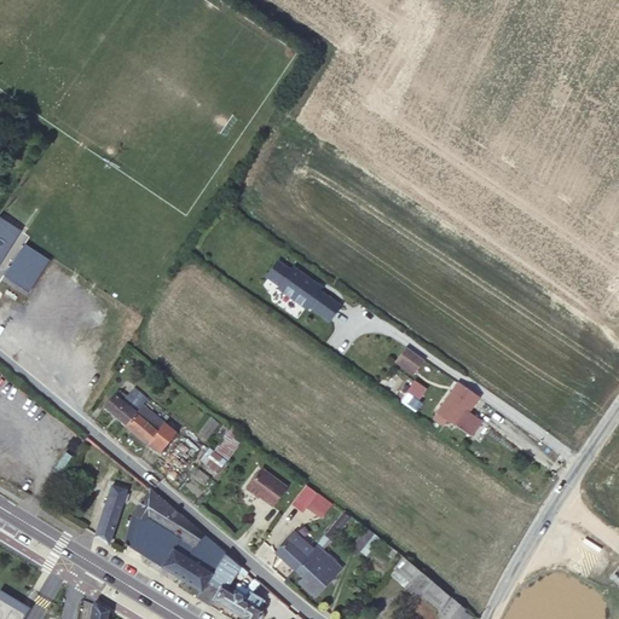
[(0,250),(11,235),(0,226),(0,250)]
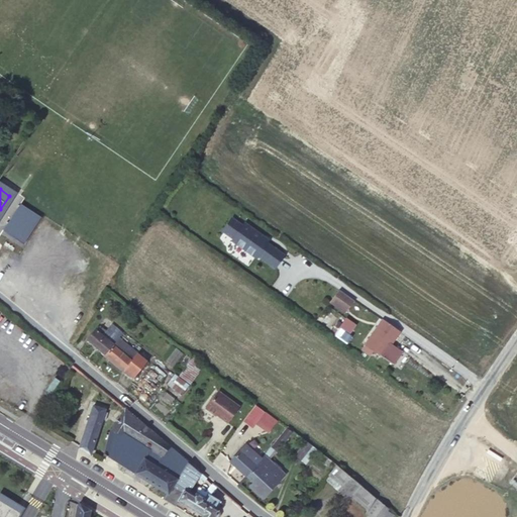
[(13,236),(23,242),(39,217),(20,204),(11,217),(12,217),(5,226),(3,230),(13,237),(13,236)]
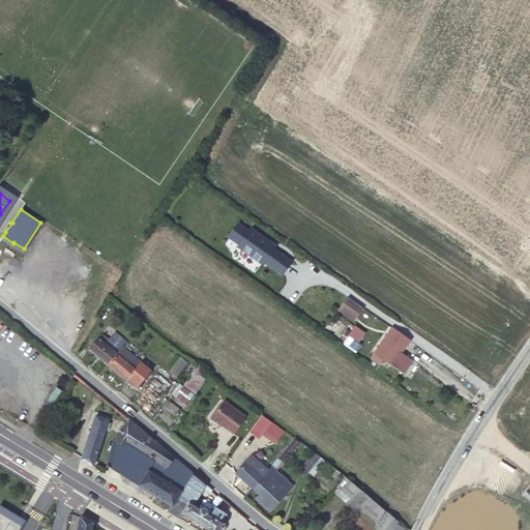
[(249,234),(238,227),(229,240),(240,247),(238,249),(263,267),(264,265),(282,278),(292,265),(274,253),(268,247),(269,244),(252,232),(249,234)]
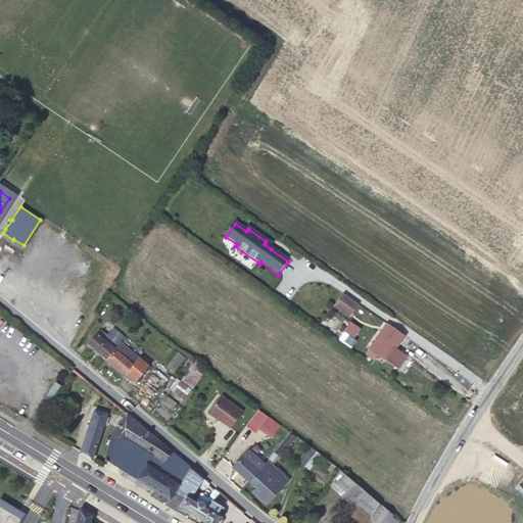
[(345,294),(336,306),(350,317),(360,304),(345,294)]
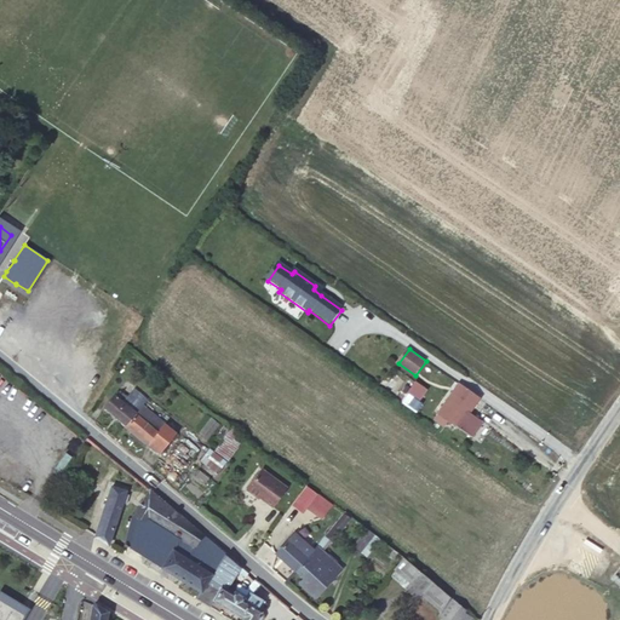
[(425,389),(415,382),(407,392),(418,400),(425,389)]
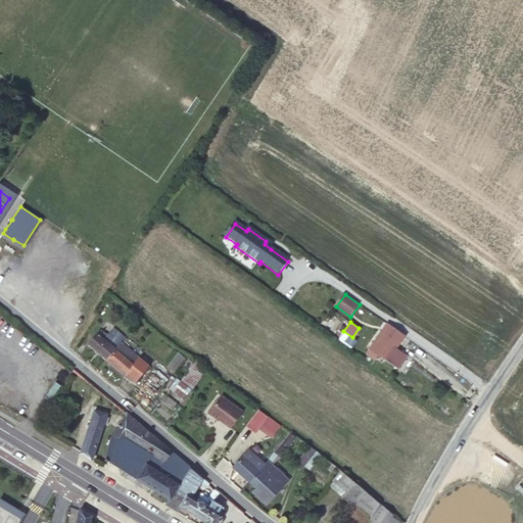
[(369,348),(372,350),(389,326),(386,324),(369,348)]
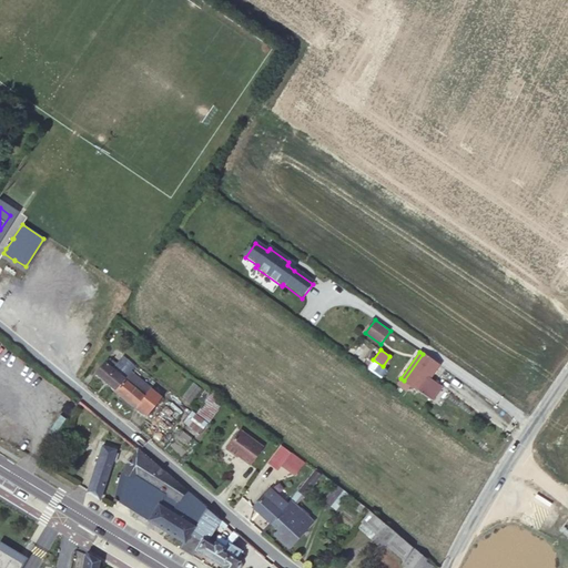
[(423,354),(404,381),(411,385),(432,399),(442,386),(429,377),(438,365),(423,354)]
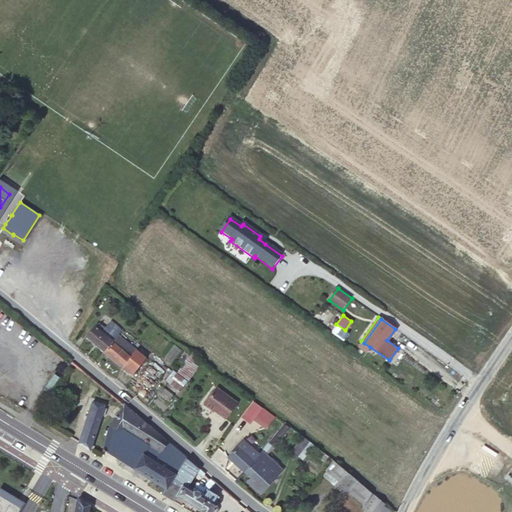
[(117,335),(121,330),(110,321),(104,328),(98,323),(95,327),(94,327),(86,337),(104,351),(117,335)]
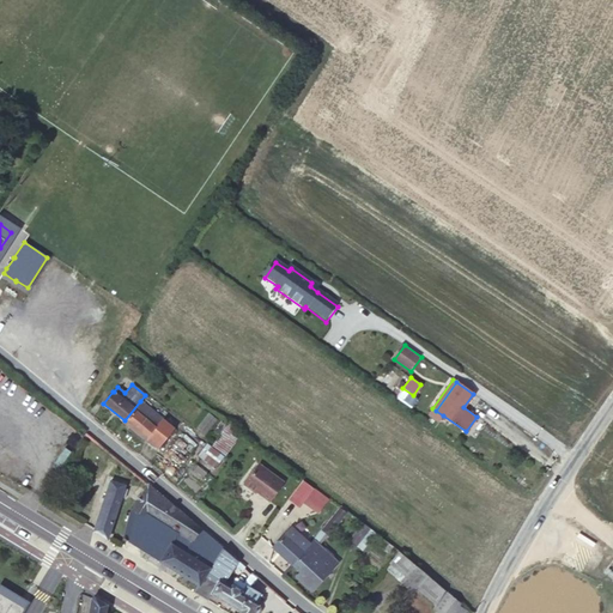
[(162,419),(140,401),(125,420),(147,439),(162,419)]
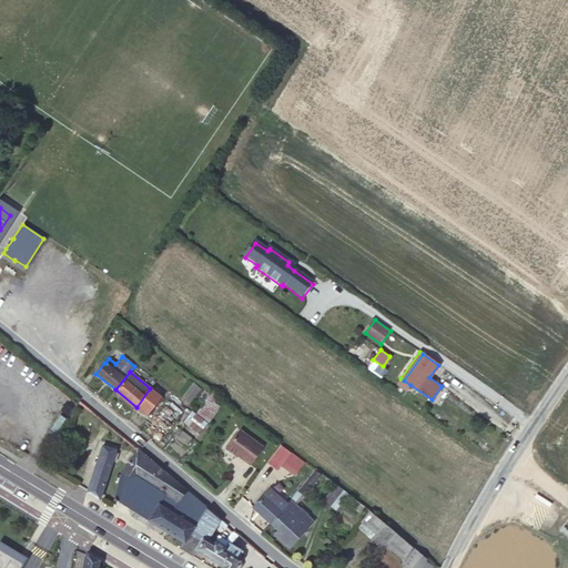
[(411,385),(404,381),(401,378),(397,384),(407,391),(411,385)]
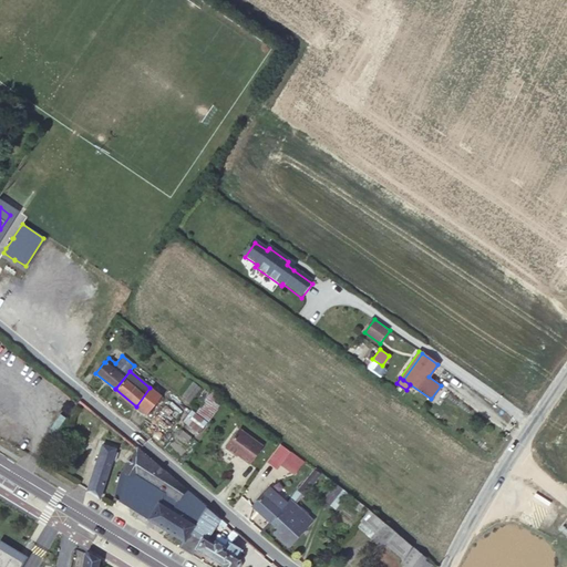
[(193,382),(184,397),(191,401),(199,387),(193,382)]
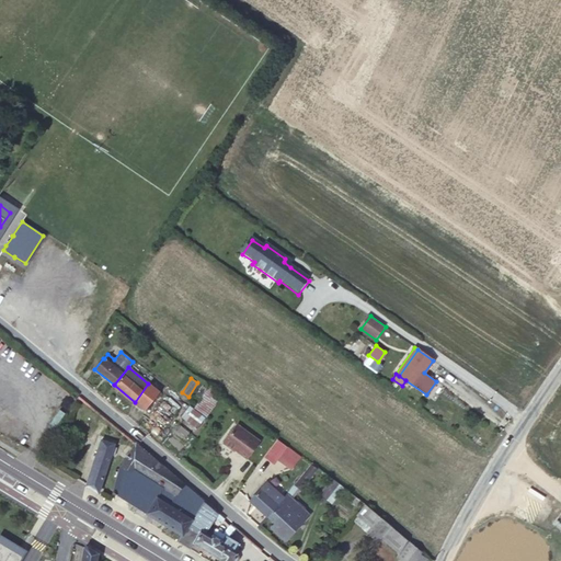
[(148,384),(135,402),(144,410),(159,391),(149,384),(148,384)]
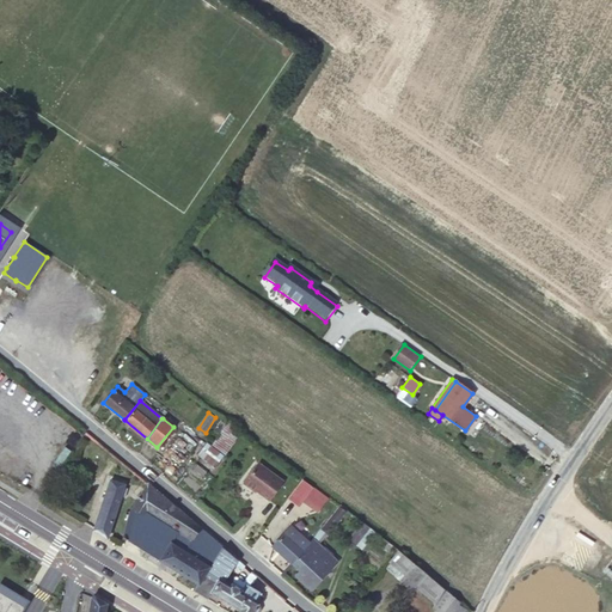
[(242,432),(227,422),(213,444),(226,453),(242,432)]
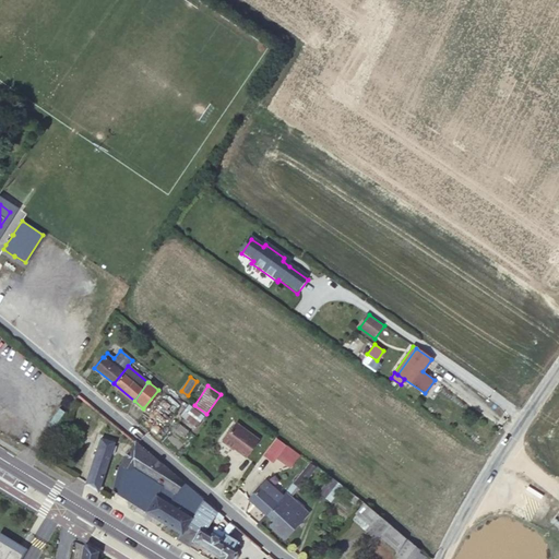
[(200,423),(183,411),(180,416),(195,428),(200,423)]
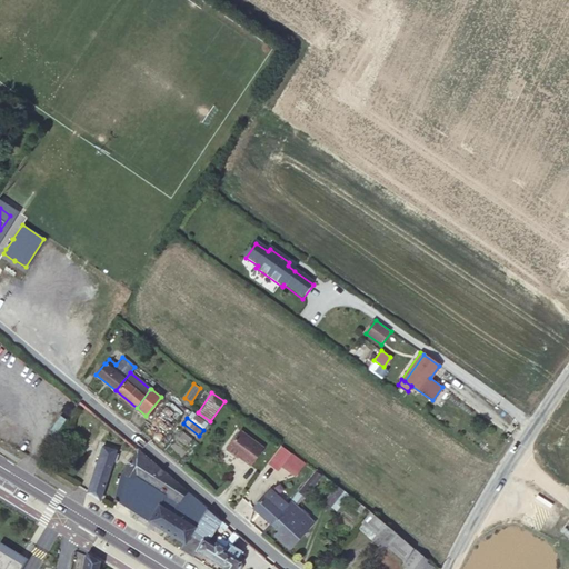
[(263,447),(240,431),(227,449),(238,457),(239,456),(251,465),(263,447)]
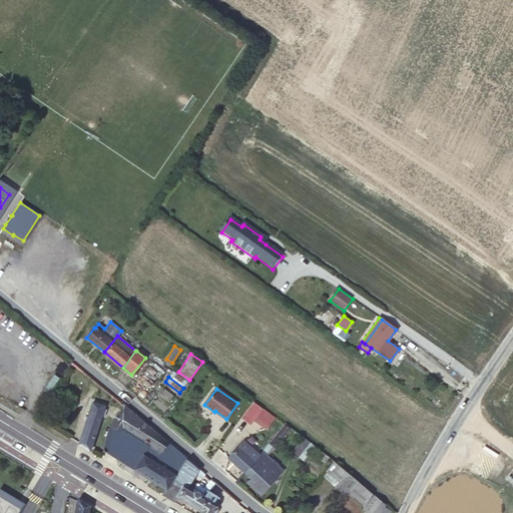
[(78,444),(89,451),(101,416),(105,417),(107,410),(104,409),(104,407),(92,402),(78,444)]
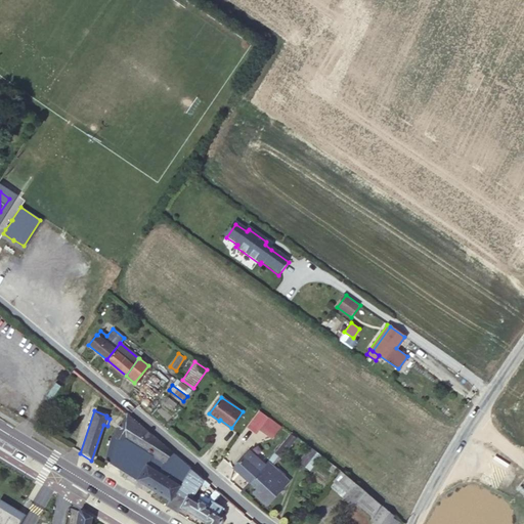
[(256,434),(267,418),(259,411),(248,427),(256,434)]
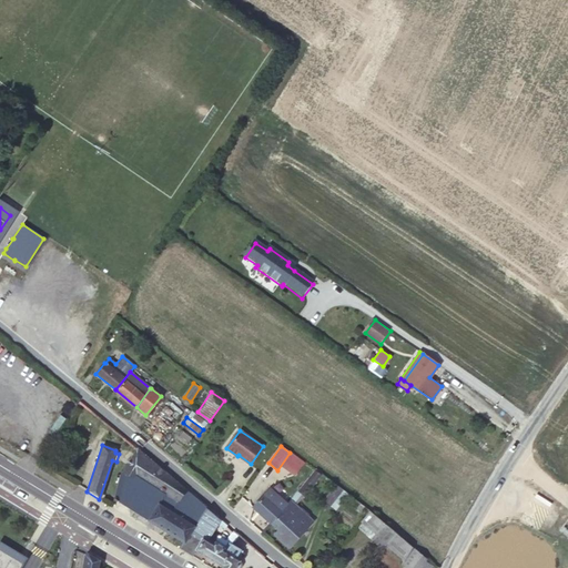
[(121,470),(113,497),(145,517),(156,499),(175,504),(186,487),(135,447),(121,470)]
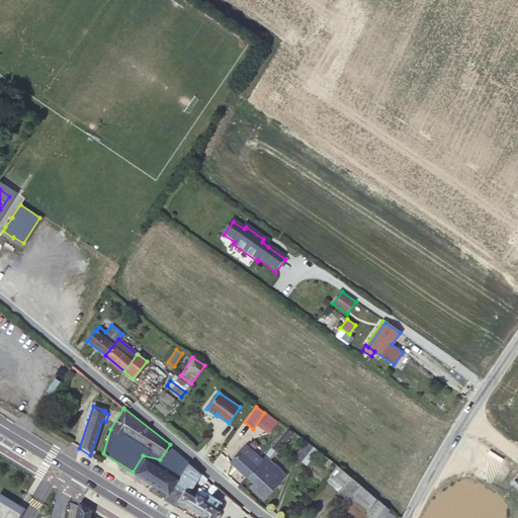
[(265,414),(258,424),(270,432),(277,422),(265,414)]
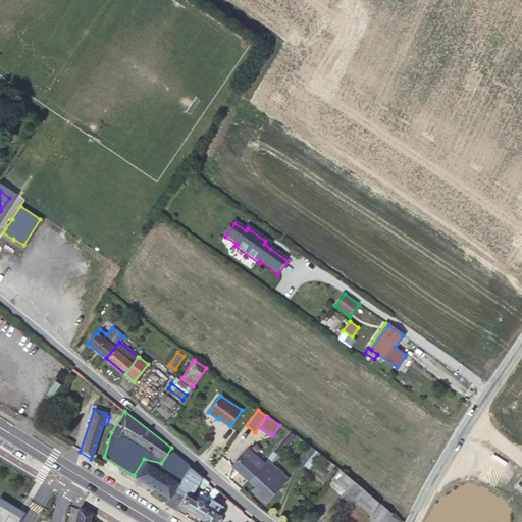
[(274,452),(277,455),(279,456),(295,436),(290,432),(274,452)]
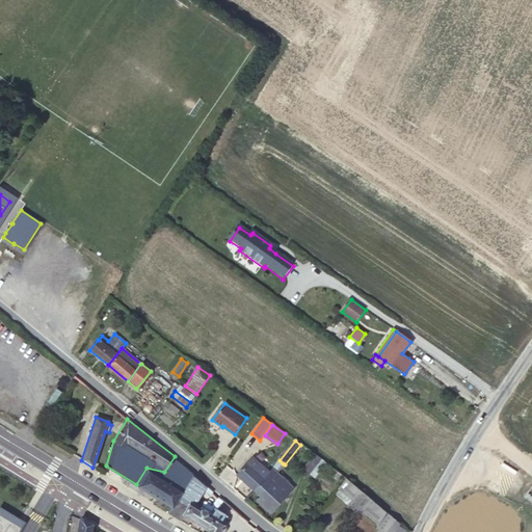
[(321,459),(315,454),(299,473),(306,477),(321,459)]
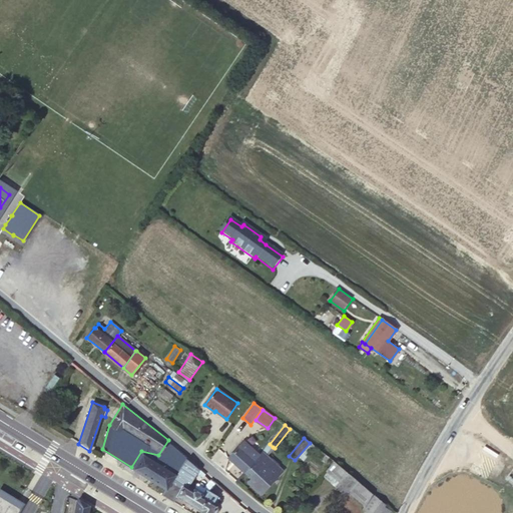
[(260,456),(243,441),(228,458),(244,473),(254,462),(260,456)]
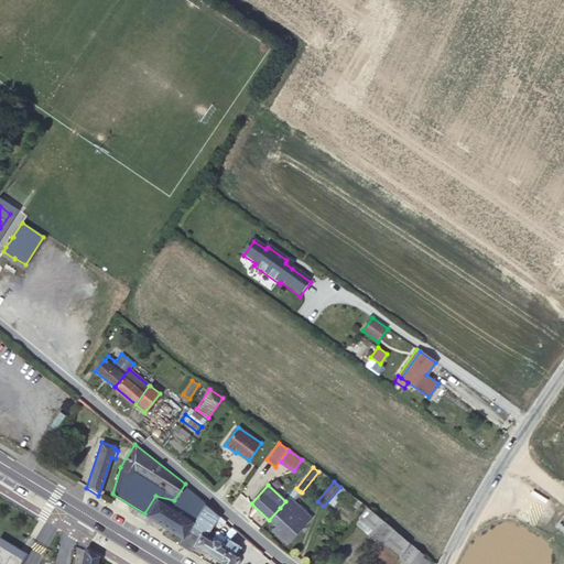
[(296,488),(295,487),(289,497),(292,500),(300,491),(296,488)]
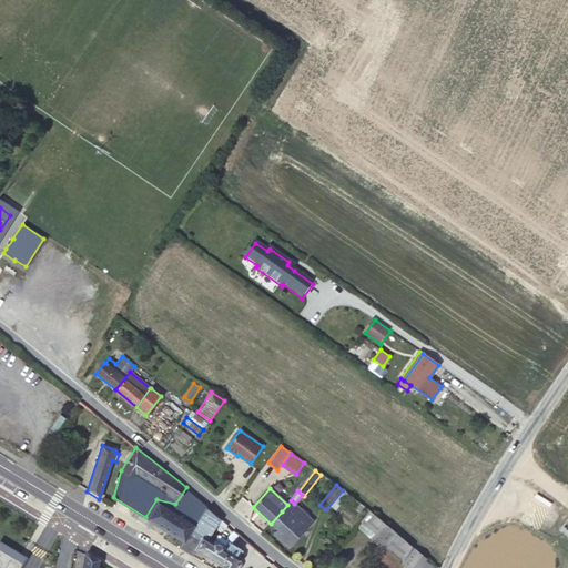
[(294,504),(291,500),(287,505),(282,511),(271,524),(277,529),(273,534),(287,547),(312,520),(294,504)]
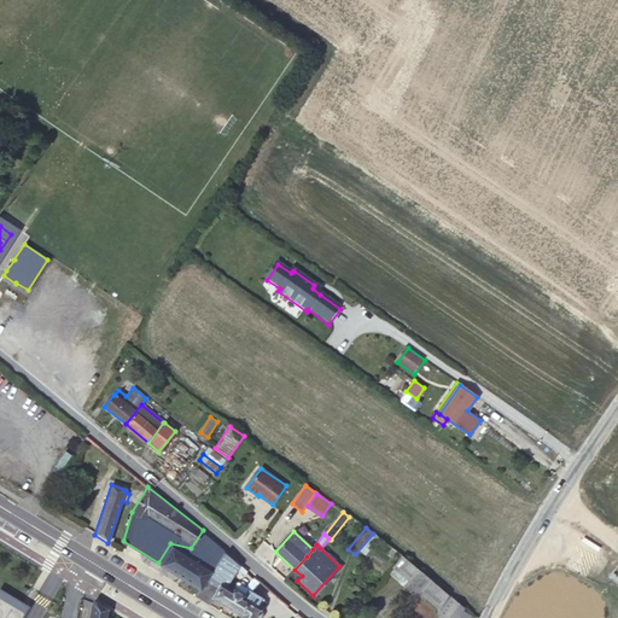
[(159,566),(199,590),(210,572),(172,548),(159,566)]
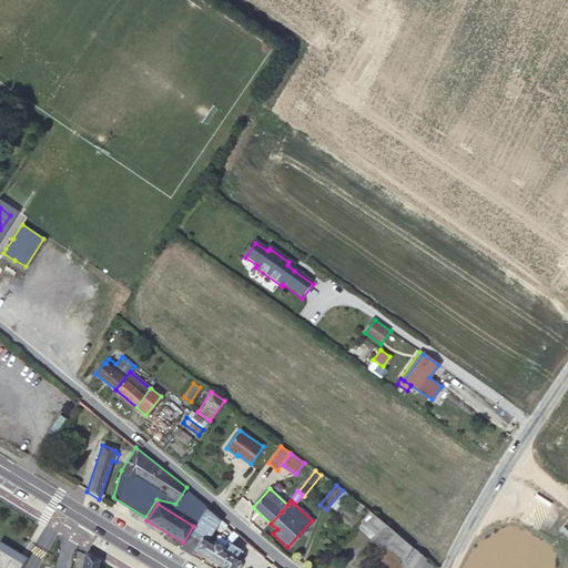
[(202,538),(204,535),(209,537),(220,518),(208,507),(194,527),(184,544),(183,543),(179,548),(192,556),(195,550),(194,549),(202,538)]
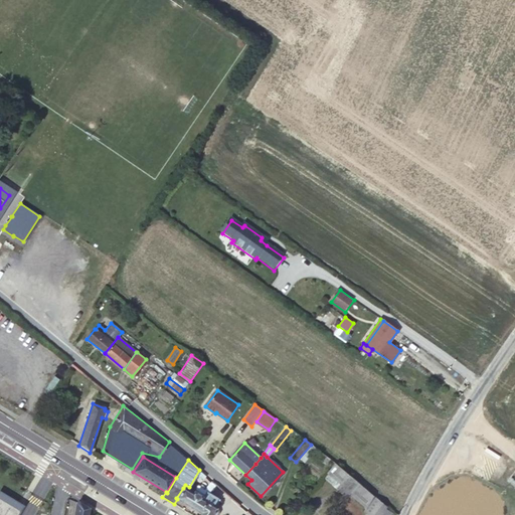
[(358,482),(336,464),(327,474),(340,486),(338,489),(347,496),(349,493),(366,508),(374,496),(358,482)]
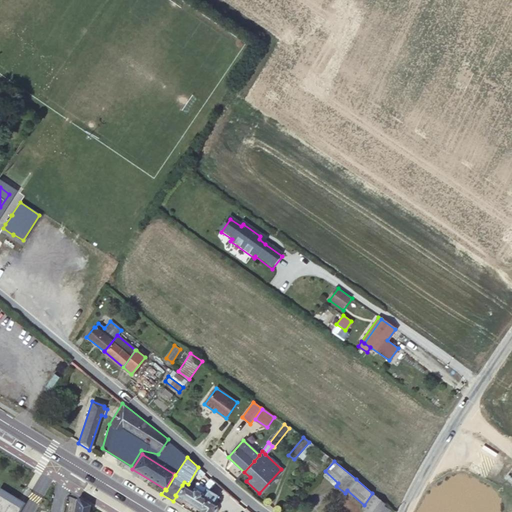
[(175,475),(174,475),(174,474),(165,489),(166,490),(175,475)]
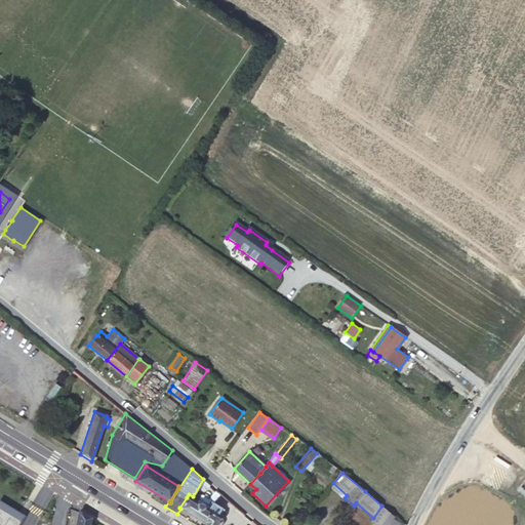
[(225,510),(210,500),(206,508),(206,507),(199,502),(197,502),(197,503),(191,500),(187,497),(179,508),(180,509),(207,524),(219,524),(221,522),(221,519),(220,519),(221,518),(219,517),(225,510)]
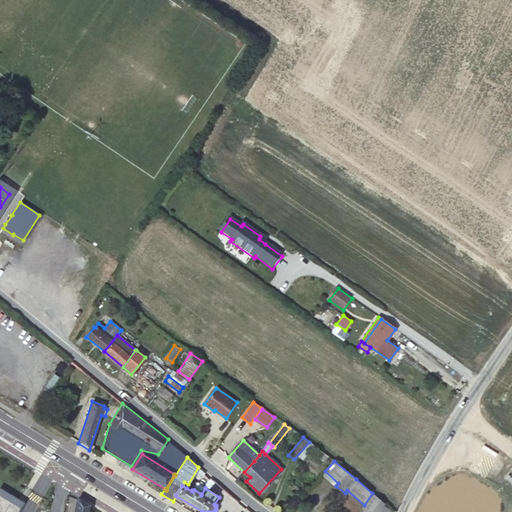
[(0,511),(18,511),(23,503),(21,502),(0,489),(0,511)]
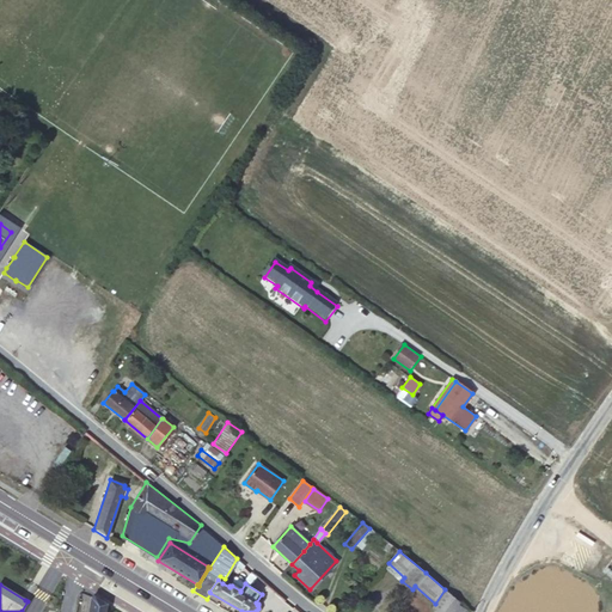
[(459,601),(445,589),(435,604),(432,609),(438,611),(436,611),(452,611),(453,611),(459,601)]
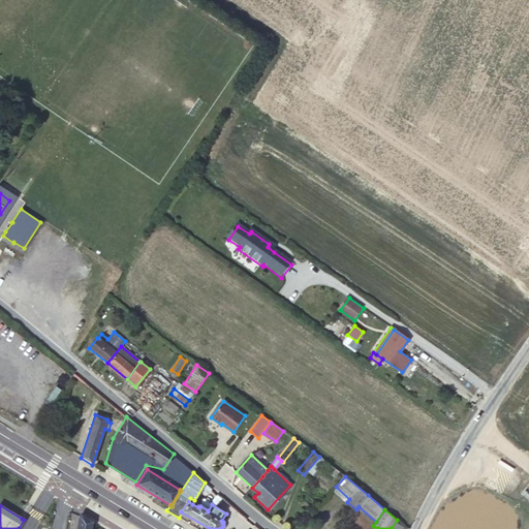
[(91,528),(93,523),(80,515),(76,528),(91,528)]
